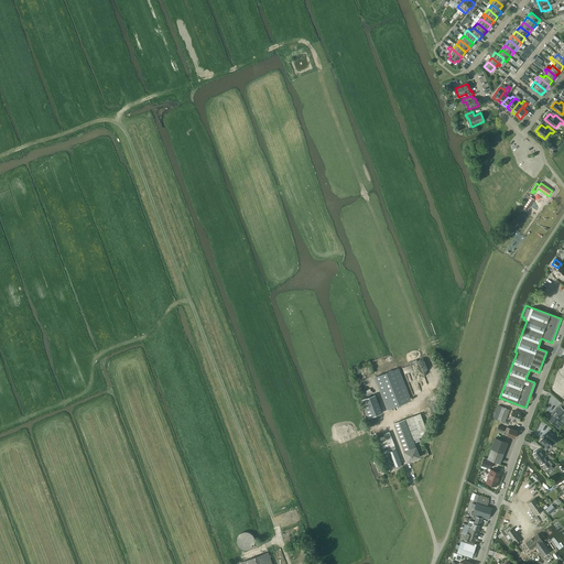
[(388,410),(408,402),(412,401),(399,368),(375,377),(388,410)]
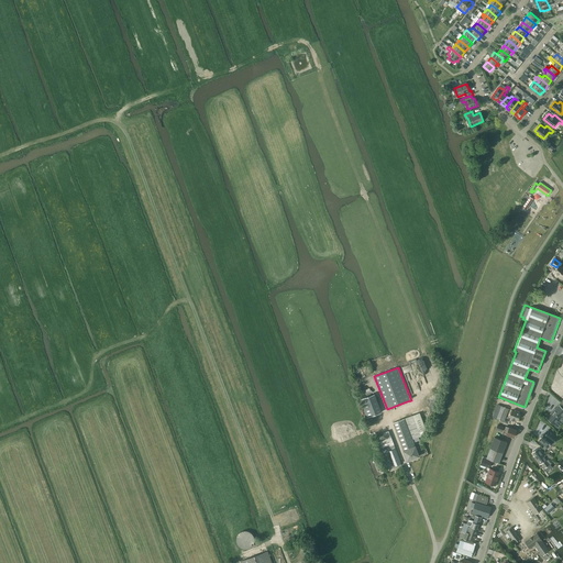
[(382,412),(376,398),(361,404),(366,418),(382,412)]
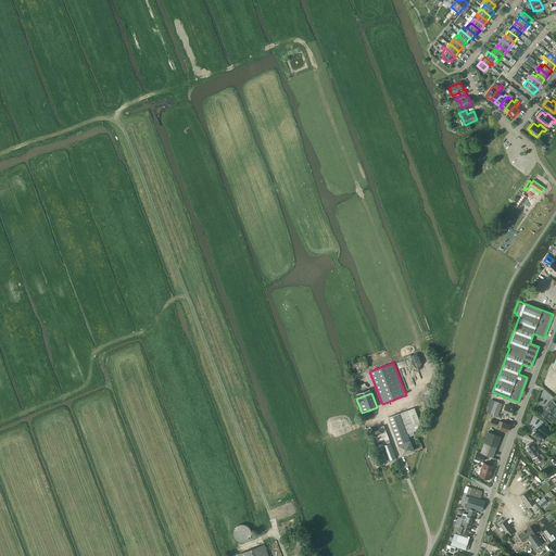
[(555,399),(554,402),(552,400),(540,413),(547,419),(555,409),(555,399)]
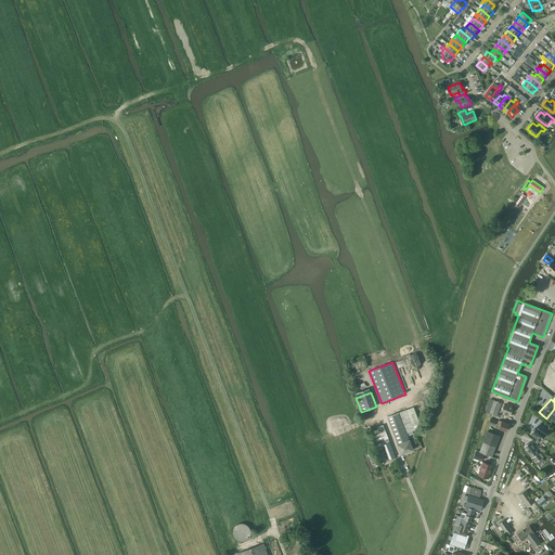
[(488,405),(486,411),(487,412),(498,415),(502,403),(491,399),(488,405)]
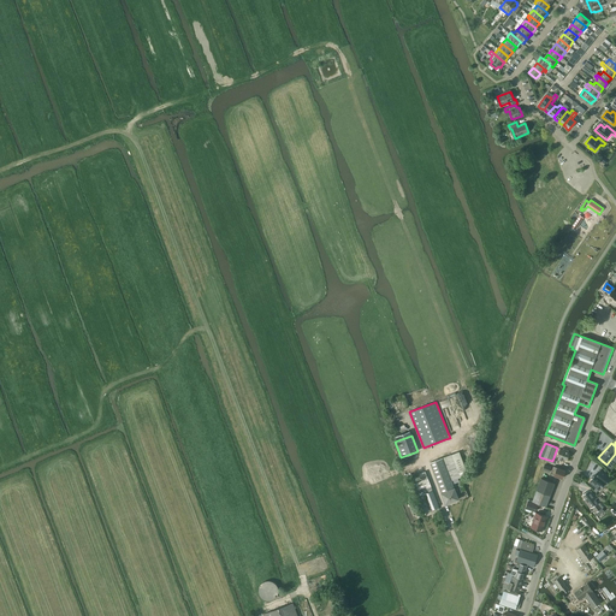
[(567,460),(569,452),(560,449),(557,456),(567,460)]
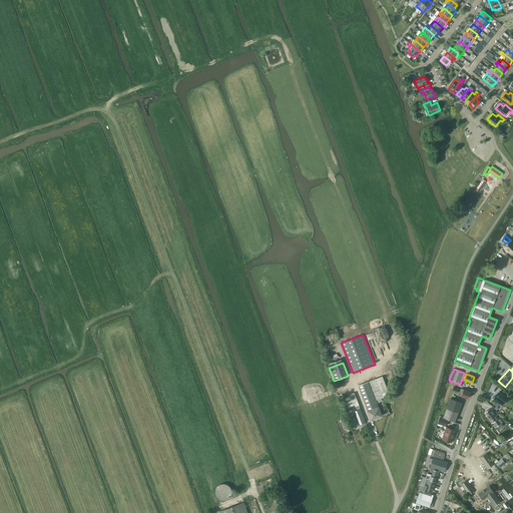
[(369,381),(359,385),(368,410),(371,420),(382,416),(381,411),(385,410),(384,406),(379,407),(379,406),(378,406),(377,404),(377,403),(383,401),(382,398),(388,395),(390,394),(389,393),(383,376),(369,381)]
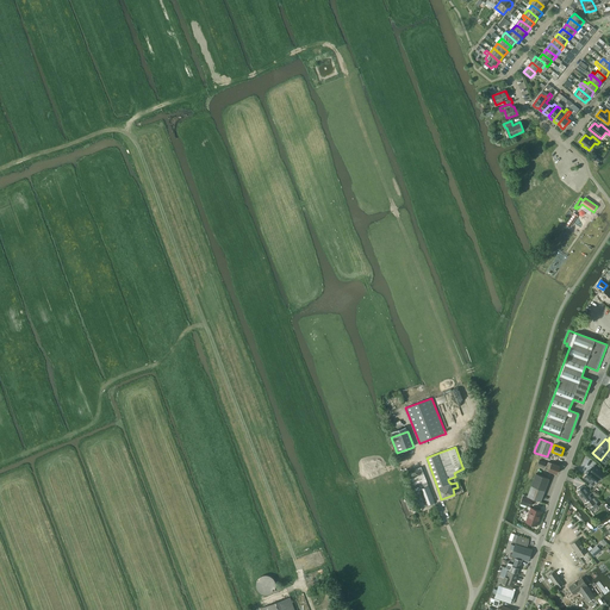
[(548,461),(546,468),(549,470),(548,471),(556,473),(560,466),(552,462),(548,461)]
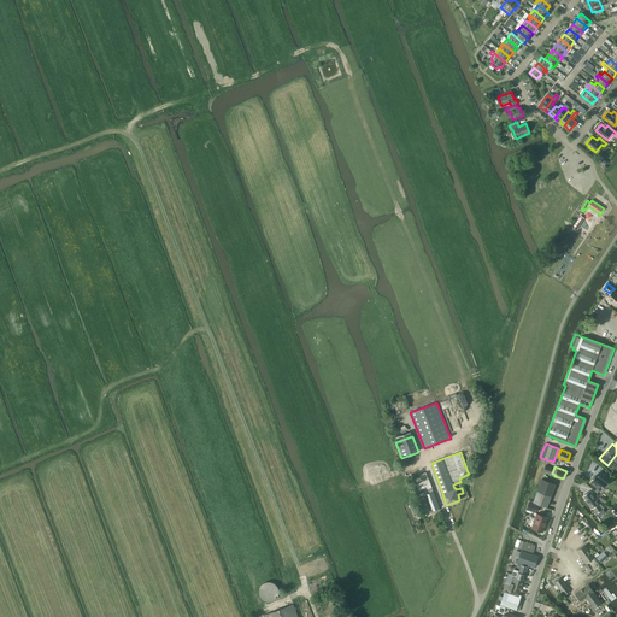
[(597,475),(592,482),(598,487),(595,491),(598,492),(600,489),(601,489),(604,487),(605,488),(612,479),(601,471),(598,476),(597,475)]
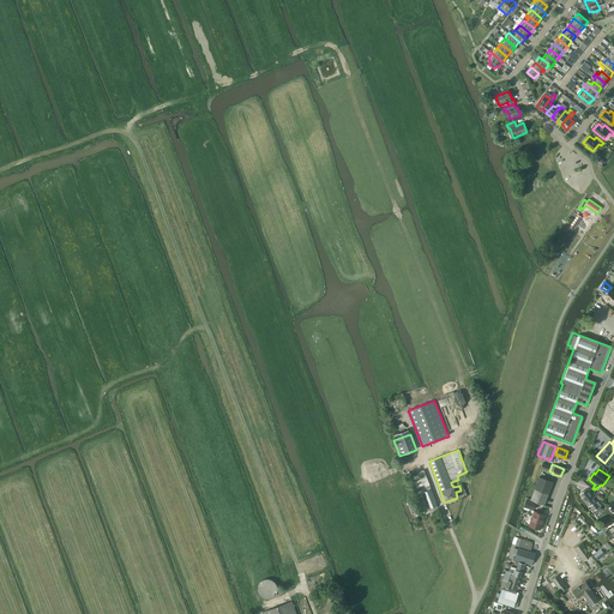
[(421,479),(411,482),(414,489),(423,486),(425,486),(429,485),(427,476),(421,479)]
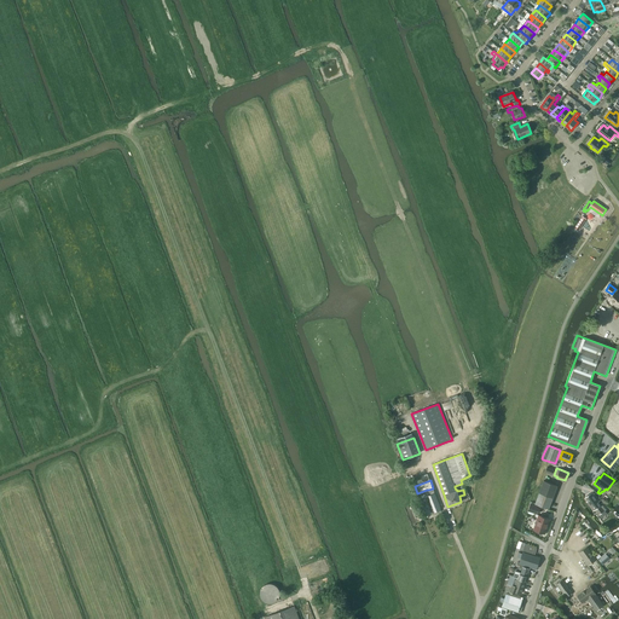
[(549,509),(557,486),(544,480),(534,503),(549,509)]
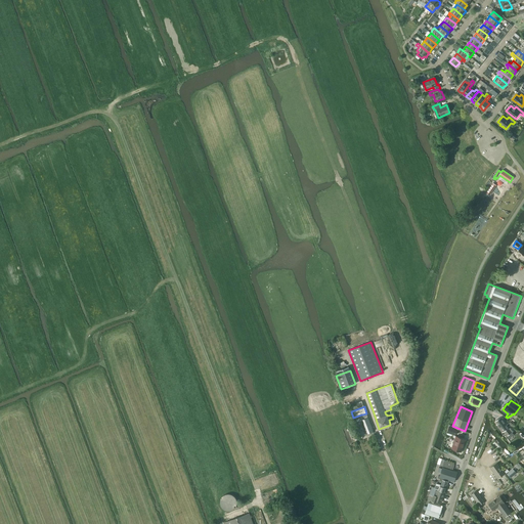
[(501,418),(496,421),(498,424),(497,425),(499,428),(500,427),(501,429),(501,430),(503,430),(507,434),(507,435),(506,436),(507,438),(508,439),(514,435),(513,433),(512,432),(514,431),(510,426),(508,427),(507,425),(509,424),(503,417),(501,418)]
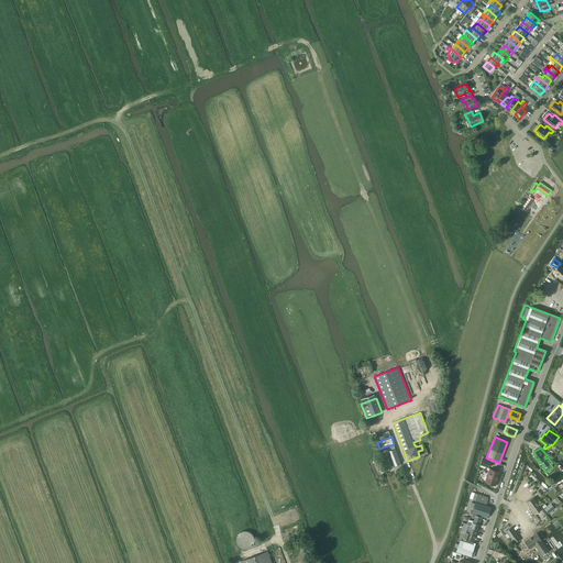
[(388,451),(382,453),(387,468),(394,466),(401,463),(395,449),(388,451)]
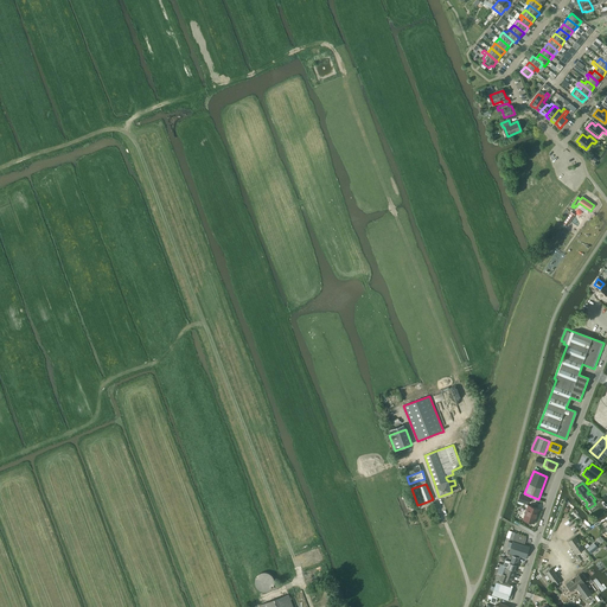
[(528,504),(530,497),(521,493),(518,500),(528,504)]
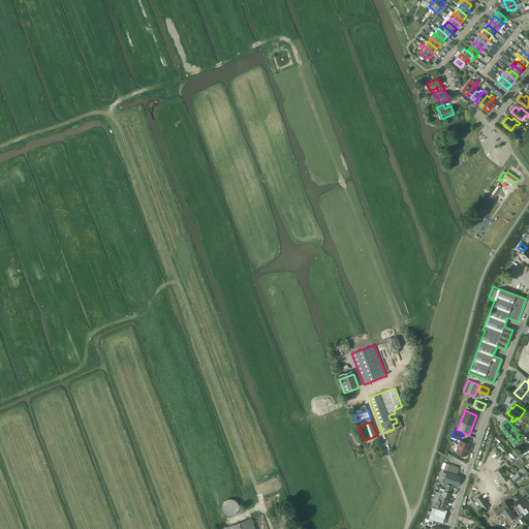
[(466,457),(467,452),(470,443),(461,440),(457,453),(462,455),(462,456),(466,457)]
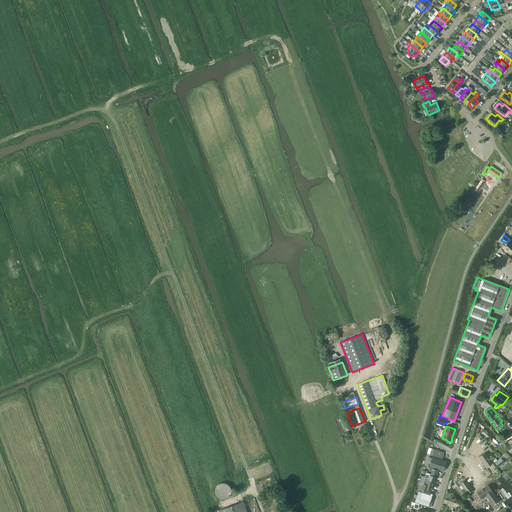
[(429,447),(427,453),(428,453),(430,454),(430,455),(433,456),(430,465),(429,464),(428,467),(429,467),(432,468),(438,470),(438,469),(444,471),(447,461),(443,459),(445,454),(435,449),(429,447)]
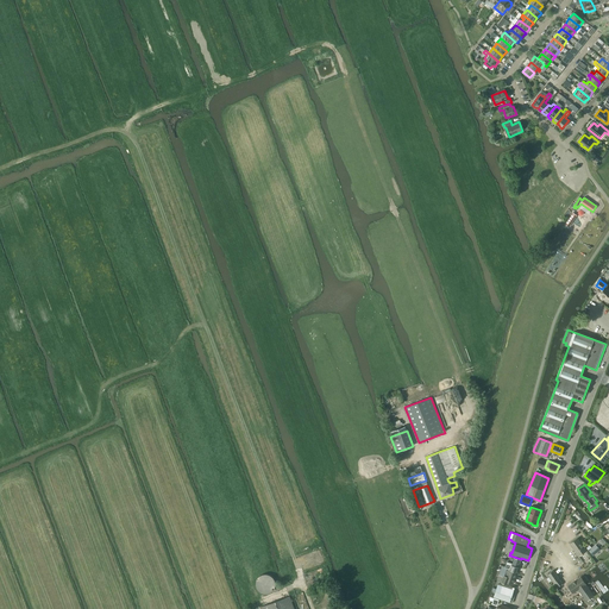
[(579,556),(586,551),(578,538),(570,544),(579,556)]
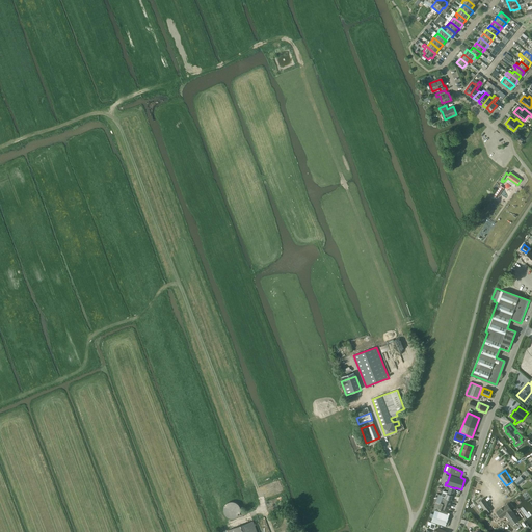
[(521,476),(514,481),(517,485),(525,480),(521,476)]
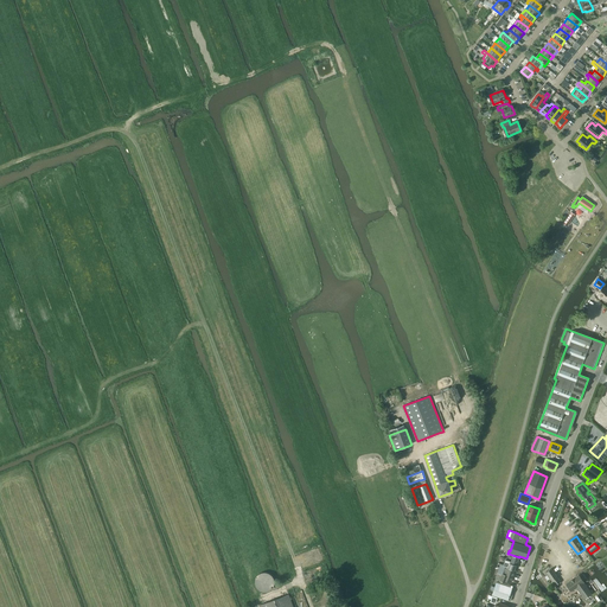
[(504,564),(504,566),(516,569),(519,557),(512,555),(509,554),(508,558),(506,558),(505,561),(504,564)]
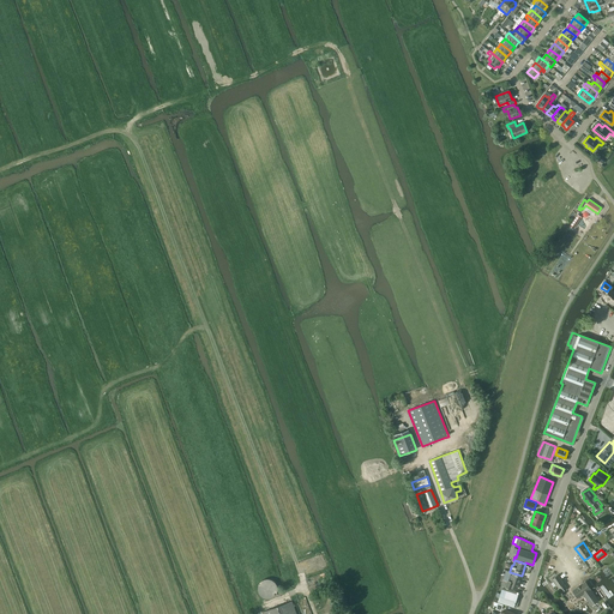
[(503,583),(501,587),(511,590),(512,588),(517,589),(522,576),(510,572),(510,571),(506,570),(505,575),(503,583)]
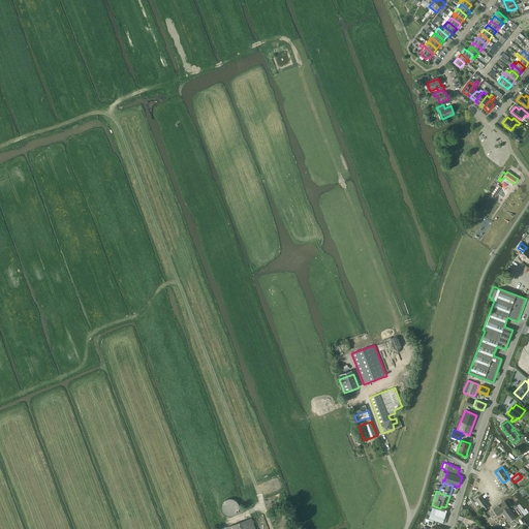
[(485,510),(489,506),(480,495),(476,498),(485,510)]
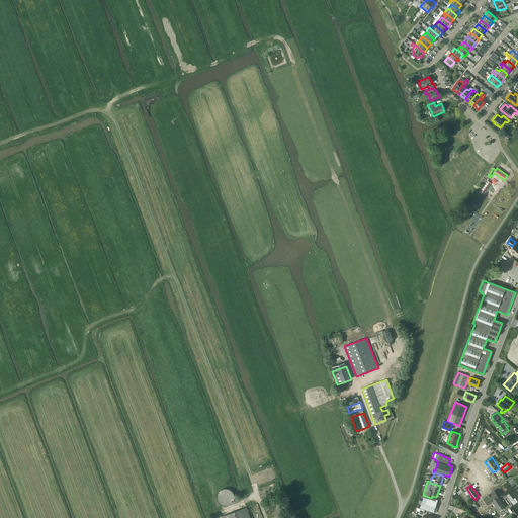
[(236,498),(236,496),(236,494),(235,492),(234,491),(233,490),(232,489),(231,488),(229,487),(227,487),(226,487),(224,487),(222,488),(220,489),(219,491),(218,492),(218,494),(218,496),(218,498),(218,499),(219,501),(220,502),(221,503),(223,504),(224,505),(226,505),(228,505),(230,505),(232,504),(233,502),(234,501),(235,500),(236,498)]
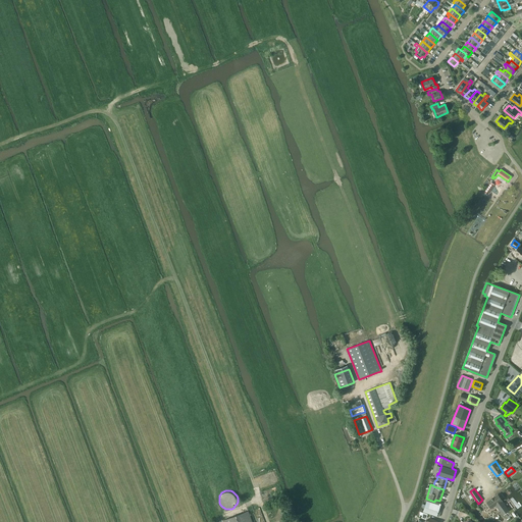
[(509,511),(498,494),(487,503),(491,508),(496,506),(503,515),(509,511)]
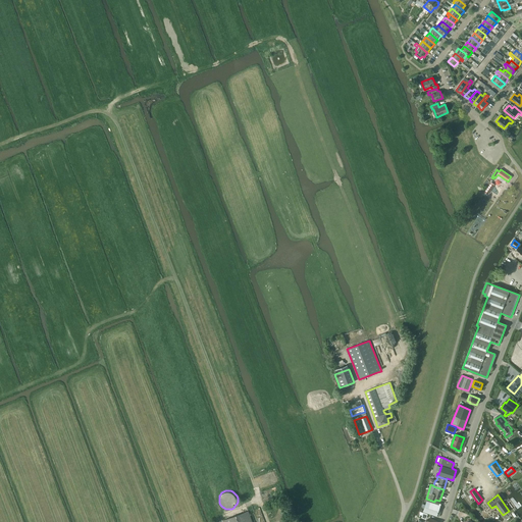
[(423,504),(422,507),(424,508),(423,512),(437,516),(440,506),(438,505),(439,503),(427,500),(426,501),(425,505),(423,504)]
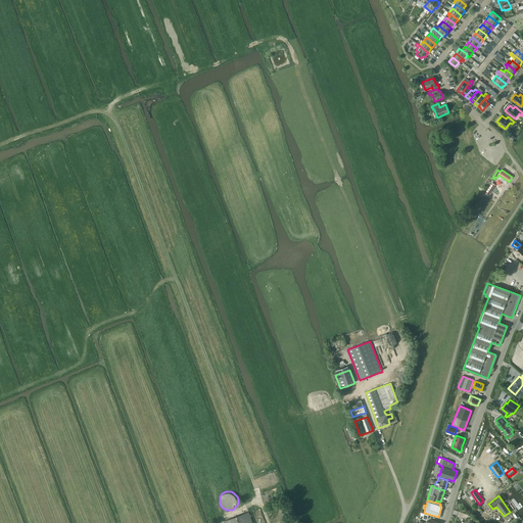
[(225,522),(252,522),(249,512),(225,521),(225,522)]
